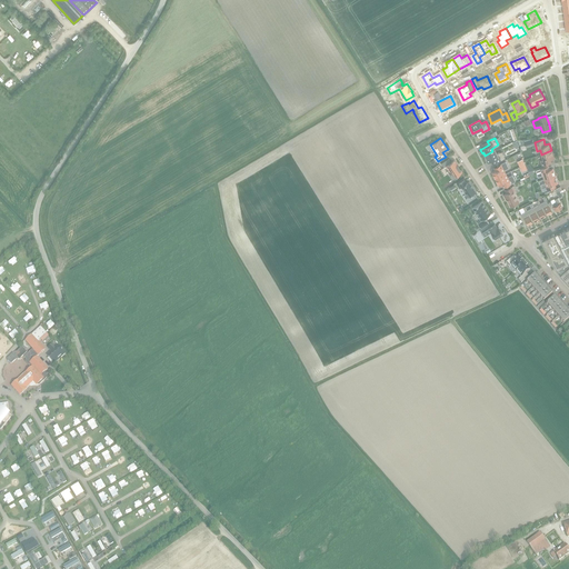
[(551,150),(541,155),(542,159),(540,160),(542,166),(551,162),(550,159),(555,158),(551,150)]
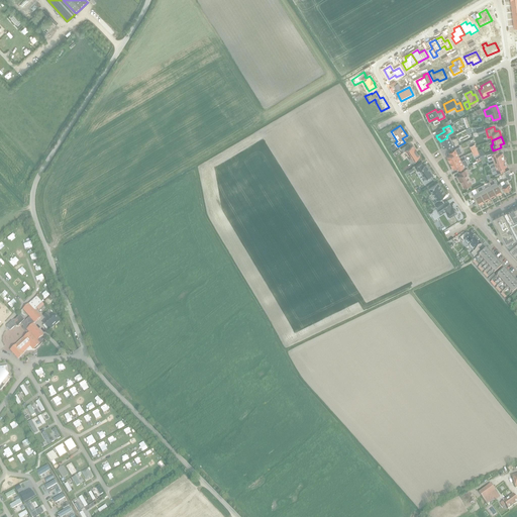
[(440,141),(441,143),(440,144),(441,144),(442,147),(443,147),(450,143),(451,147),(458,143),(455,137),(448,140),(447,137),(440,141)]
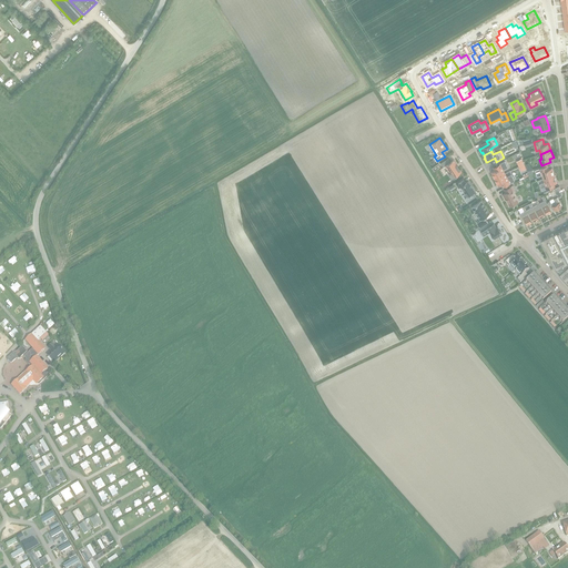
[(450,161),(448,158),(440,163),(443,166),(445,165),(450,172),(448,173),(452,178),(462,171),(459,170),(460,169),(457,164),(453,160),(450,161)]
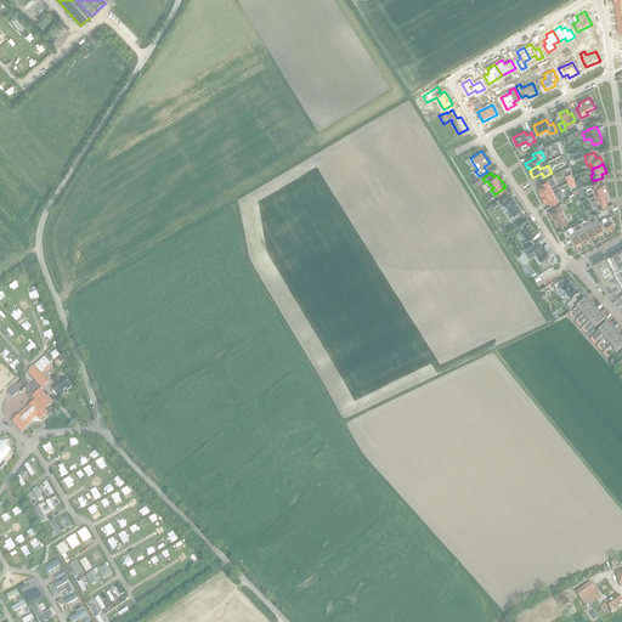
[(541,196),(553,190),(550,186),(555,184),(553,176),(543,181),(544,185),(538,188),(541,196)]
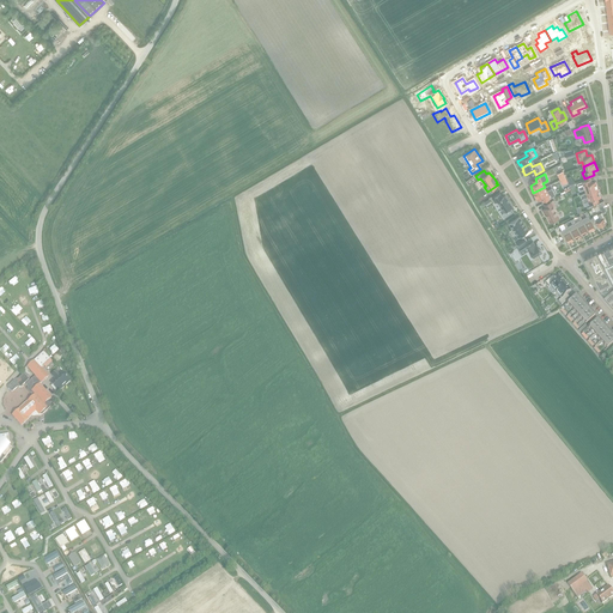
[(586,193),(598,189),(595,181),(588,183),(587,180),(577,183),(580,190),(584,189),(586,193)]
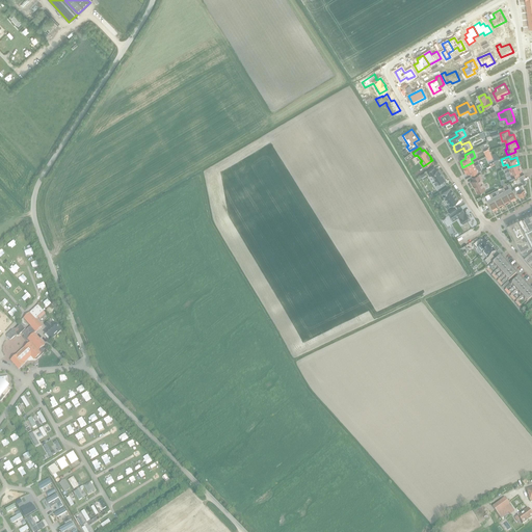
[(473,162),(462,167),(466,174),(472,170),(474,174),(482,169),(479,163),(474,165),(473,162)]
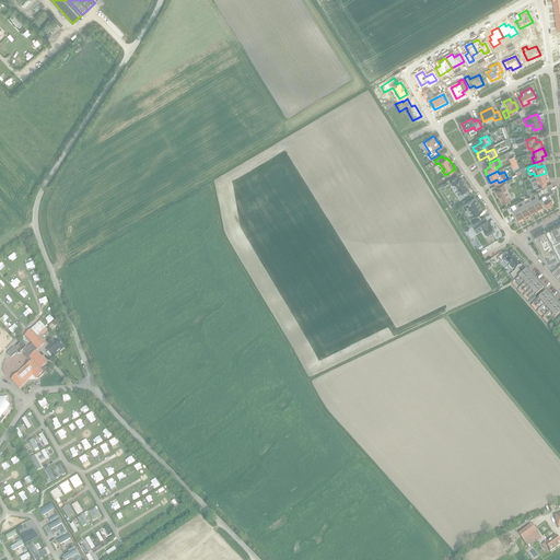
[(546,173),(535,176),(536,179),(532,182),(534,188),(543,185),(541,182),(548,179),(546,173)]
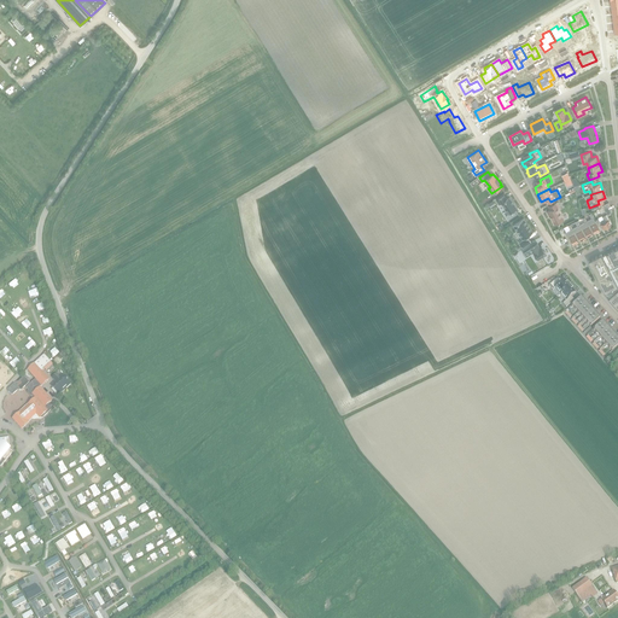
[(514,210),(517,208),(509,197),(506,199),(503,196),(496,200),(499,204),(501,203),(508,214),(507,215),(509,219),(517,214),(514,210)]
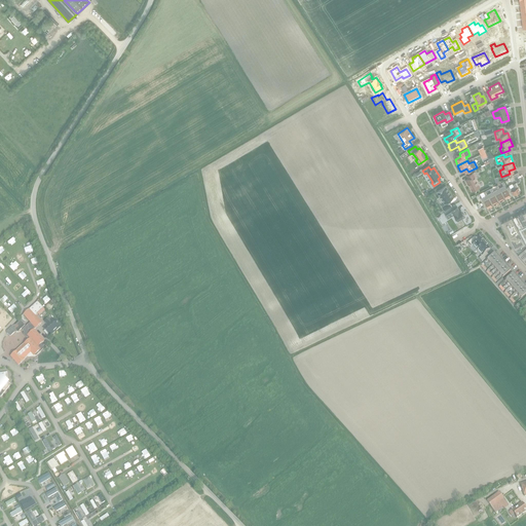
[(467,184),(472,191),(480,187),(475,176),(477,176),(475,172),(466,176),(468,179),(465,180),(467,184)]
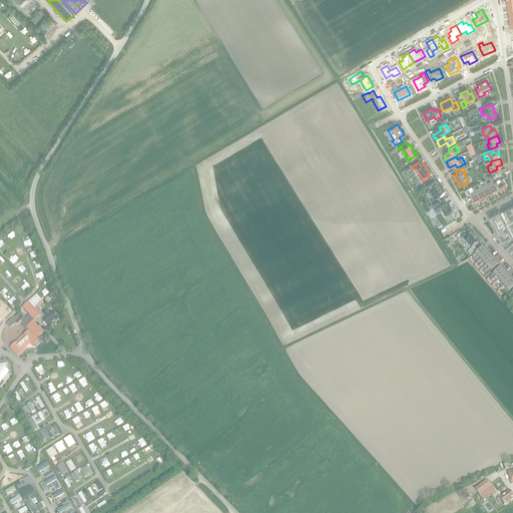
[(492,194),(498,191),(492,181),(493,180),(491,176),(489,177),(491,181),(487,183),(485,180),(484,180),(492,194)]
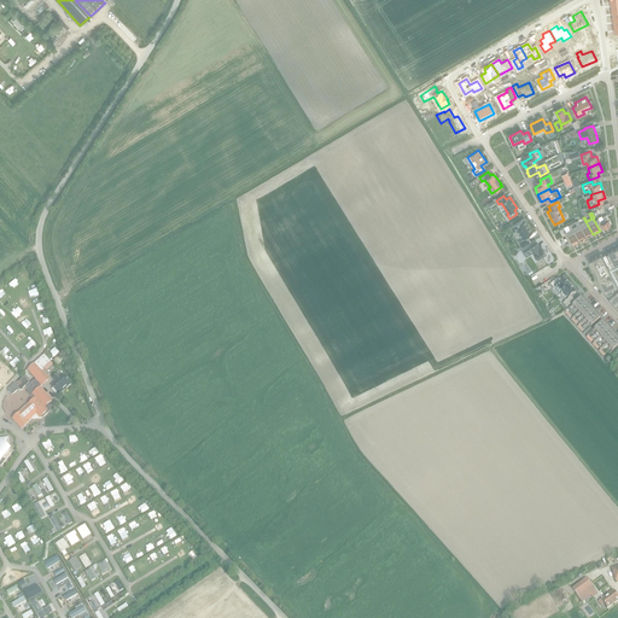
[(593,219),(600,231),(611,225),(606,215),(602,217),(604,219),(600,221),(599,219),(595,221),(594,217),(593,219)]
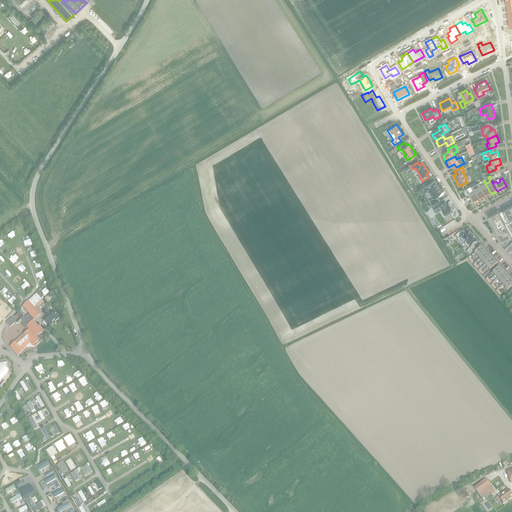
[(433,180),(425,186),(433,198),(433,197),(434,198),(430,201),(433,205),(440,200),(437,196),(436,197),(436,196),(441,192),(433,180)]
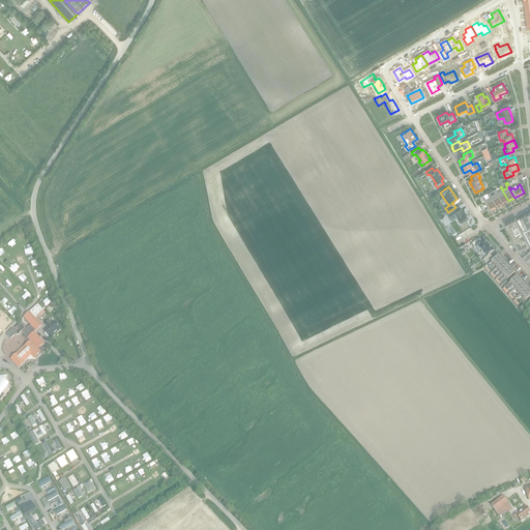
[(502,204),(508,201),(500,186),(499,187),(501,190),(497,193),(495,189),(502,204)]
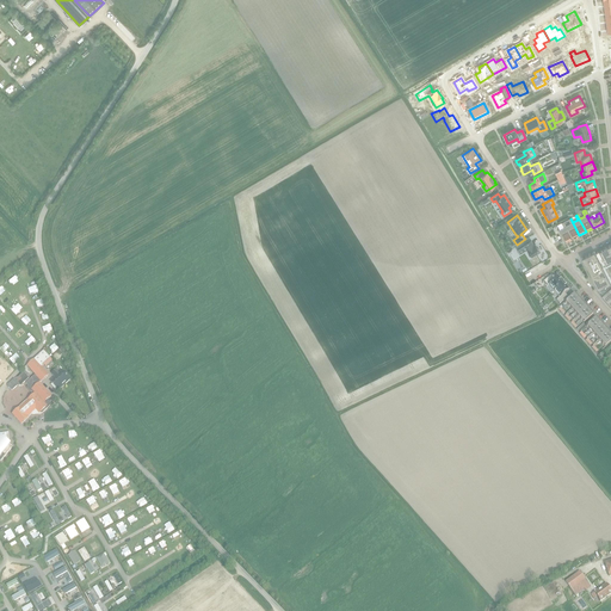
[(571,223),(566,226),(566,227),(572,239),(579,235),(571,218),(568,220),(571,223)]
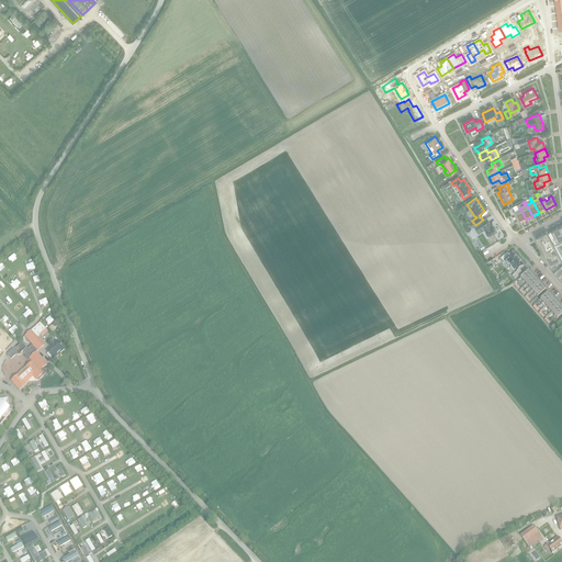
[(520,208),(518,204),(516,205),(518,209),(513,212),(519,223),(526,220),(520,209),(520,208)]
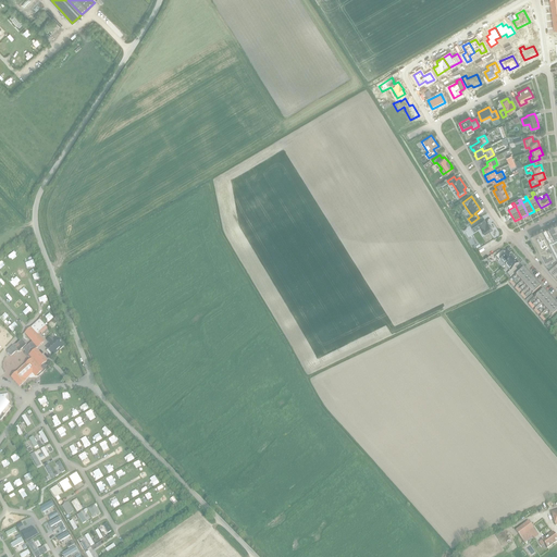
[(478,223),(471,229),(473,232),(480,227),(485,234),(489,231),(489,232),(493,230),(487,222),(486,223),(484,219),(478,223)]
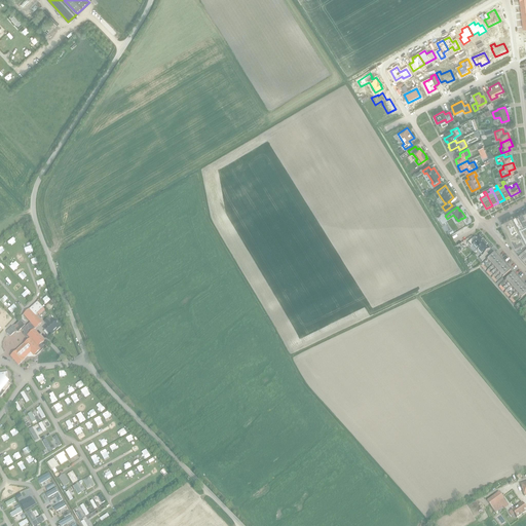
[(512,216),(500,222),(501,225),(502,226),(514,247),(515,249),(514,250),(523,260),(525,263),(525,242),(519,229),(525,224),(525,210),(513,218),(512,216)]
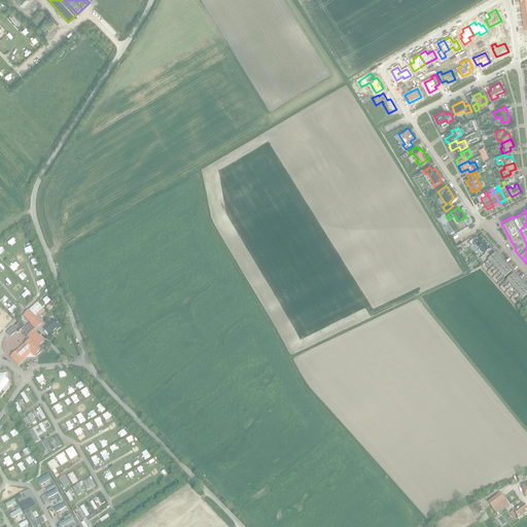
[(478,251),(486,244),(481,238),(479,240),(476,237),(468,244),(471,248),(473,246),(478,251)]
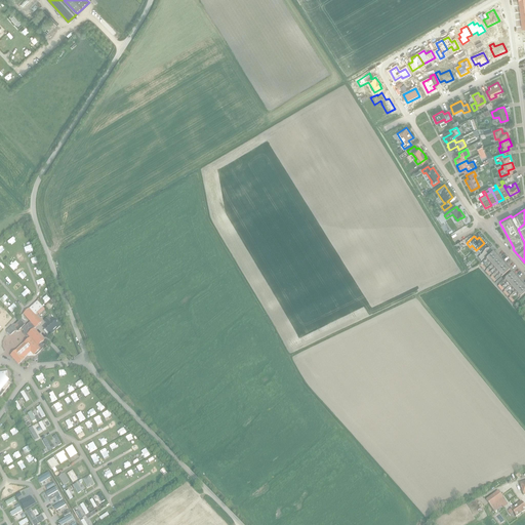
[(478,257),(481,260),(488,254),(485,252),(489,248),(484,243),(476,250),(481,255),(478,257)]
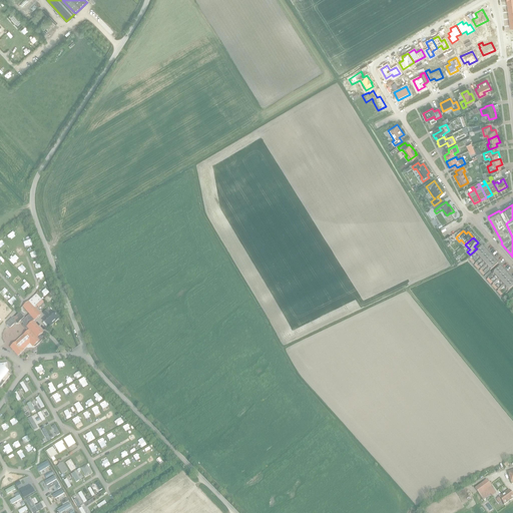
[(477,257),(485,249),(482,246),(474,253),(477,257)]
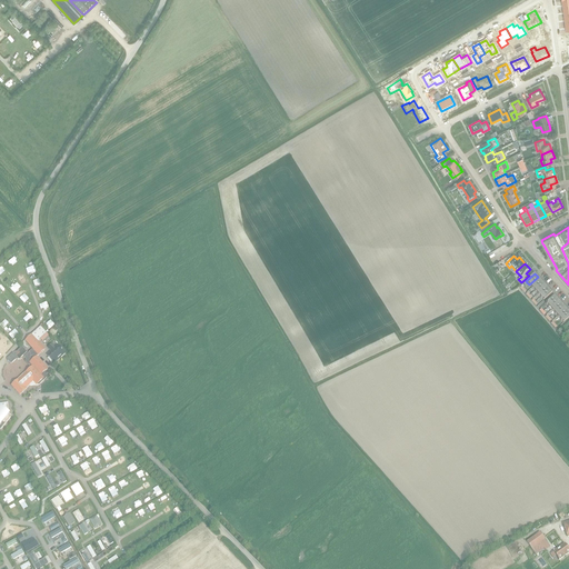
[(540,280),(538,277),(529,285),(532,288),(540,280)]
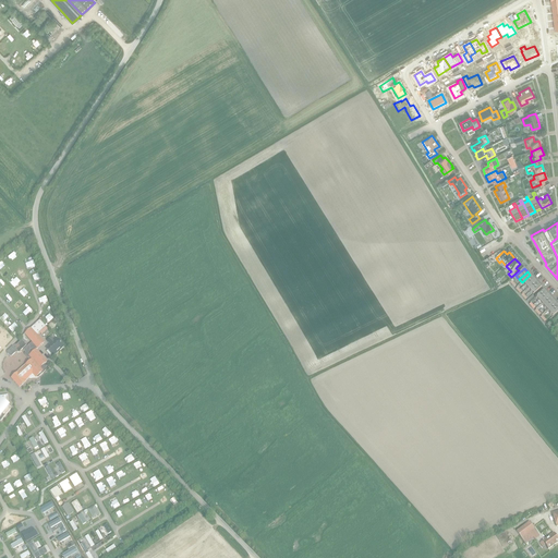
[(533,278),(530,275),(522,282),(524,286),(533,278)]
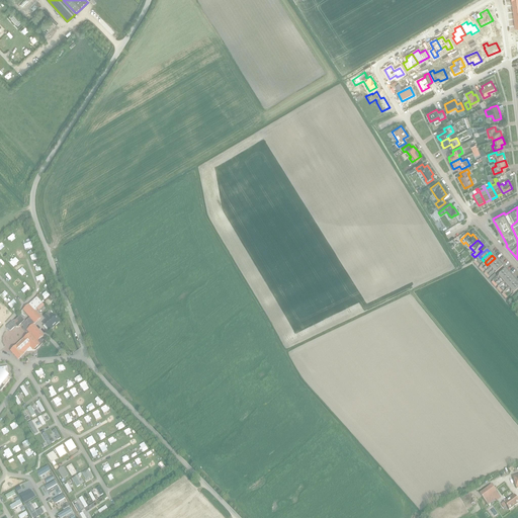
[(498,261),(495,258),(487,265),(490,268),(498,261)]
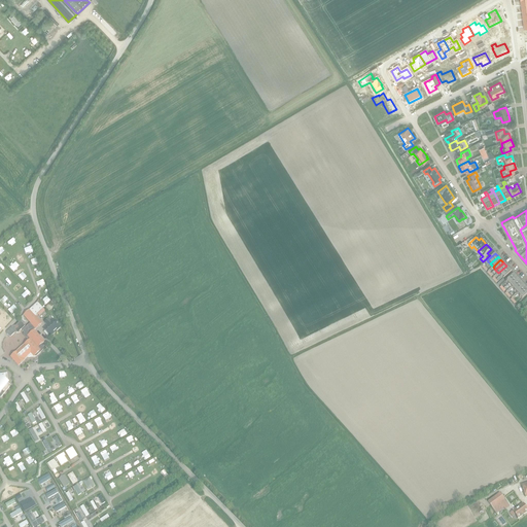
[(508,269),(506,266),(498,273),(500,276),(508,269)]
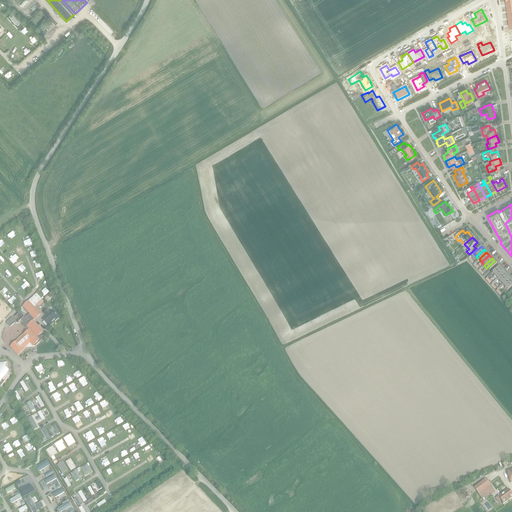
[(497,263),(494,261),(486,268),(489,271),(497,263)]
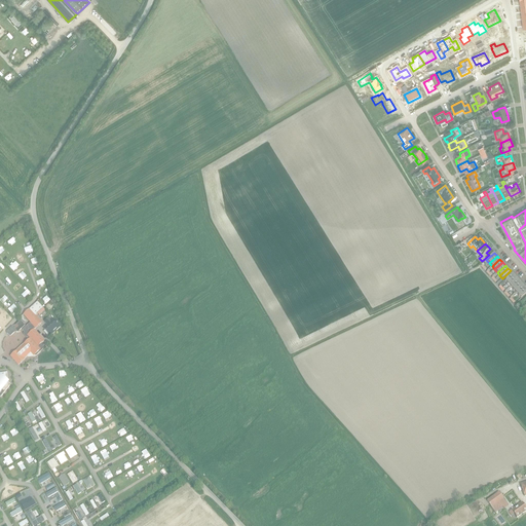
[(508,284),(516,276),(513,273),(504,280),(508,284)]
